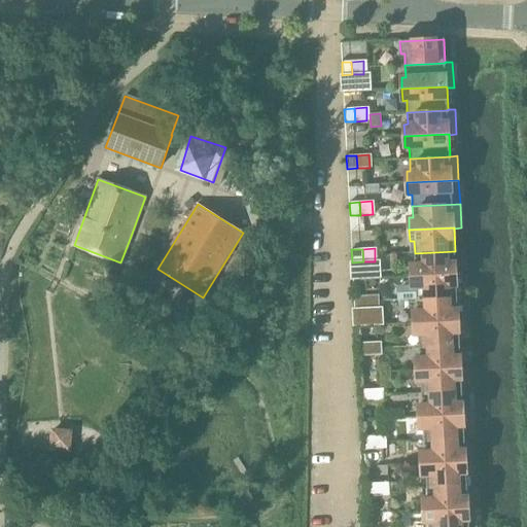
[(456,274),(463,274),(462,250),(455,251),(415,253),(415,265),(411,265),(412,277),(456,274)]
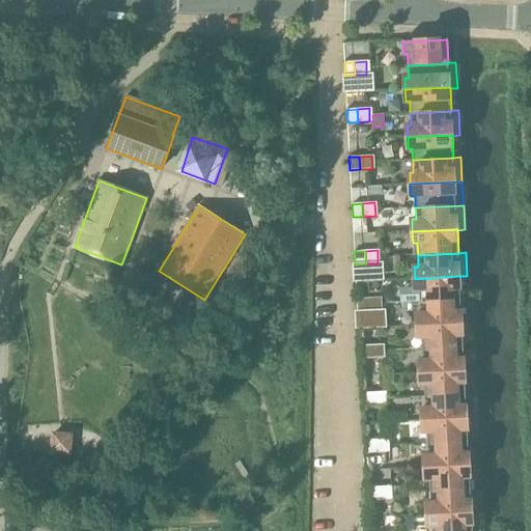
[(459,276),(415,279),(415,290),(419,290),(420,302),(460,300),(468,300),(467,276),(459,276)]
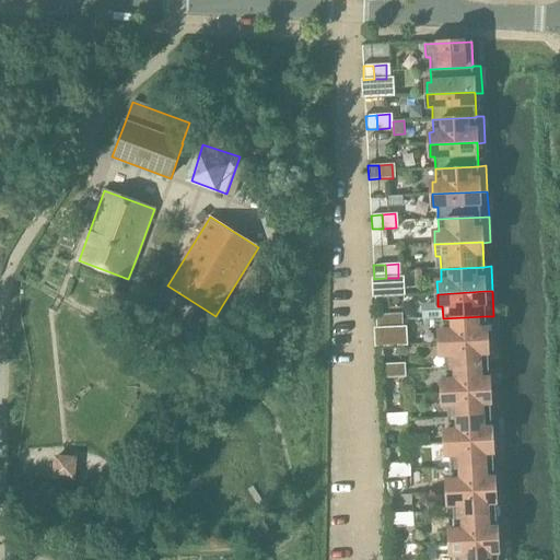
[(190,311),(186,316),(177,330),(193,340),(198,331),(205,321),(190,311)]
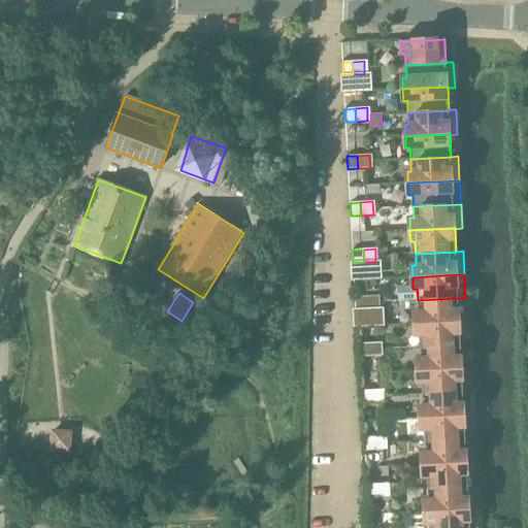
[(365,296),(366,309),(378,308),(377,295),(365,296)]
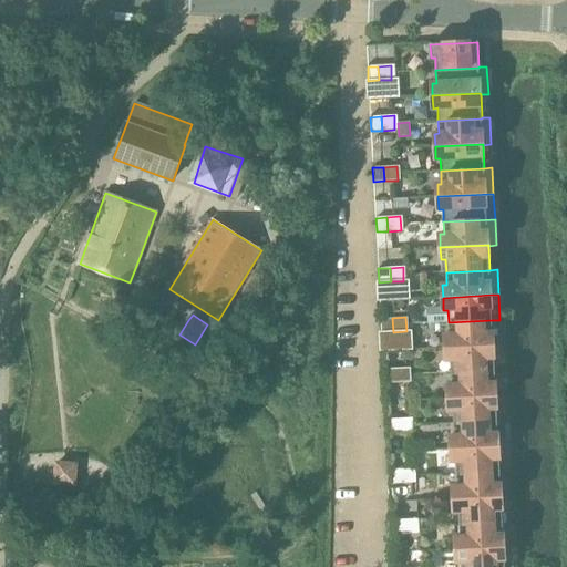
[(381,332),(393,332),(392,318),(381,319),(381,332)]
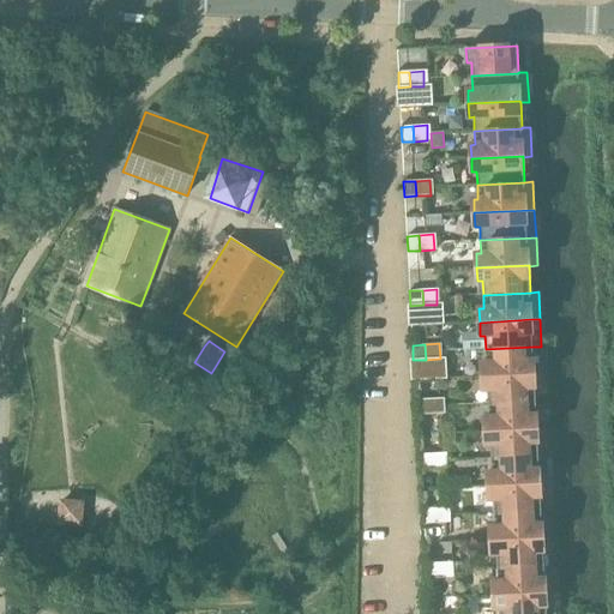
[(482,377),(534,374),(533,347),(486,349),(486,362),(481,363),(482,377)]
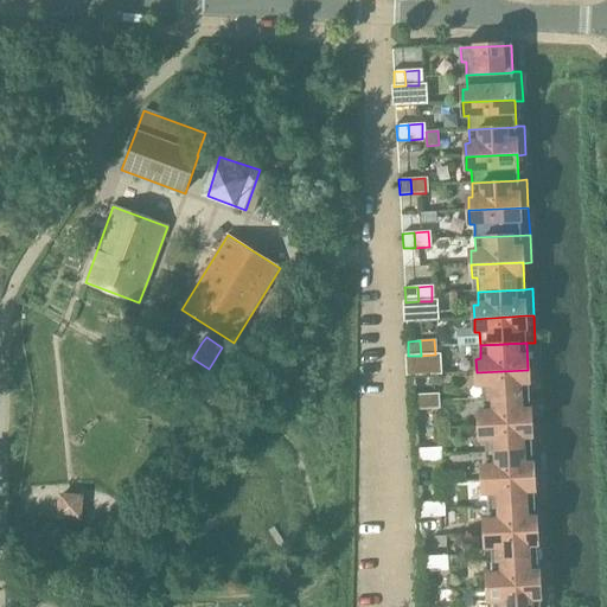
[(530,396),(528,370),(477,372),(478,385),(483,385),(483,400),(530,396)]
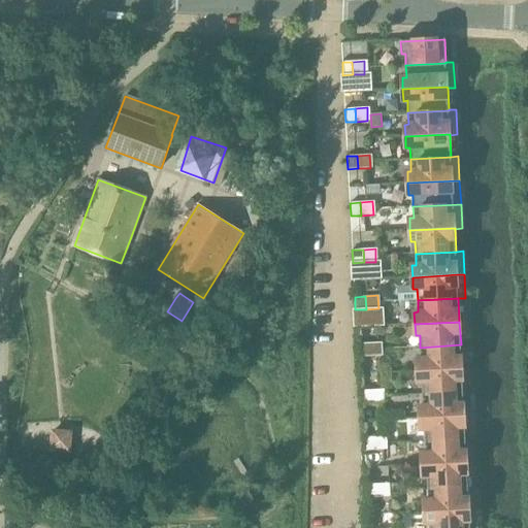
[(179,341),(188,347),(194,336),(186,331),(179,341)]
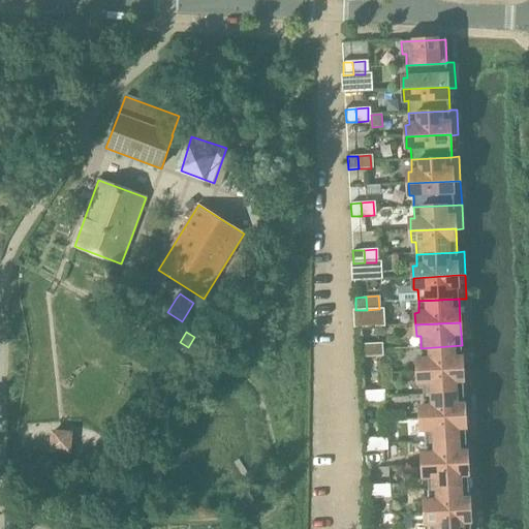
[(381,343),(369,344),(370,358),(382,356),(381,343)]
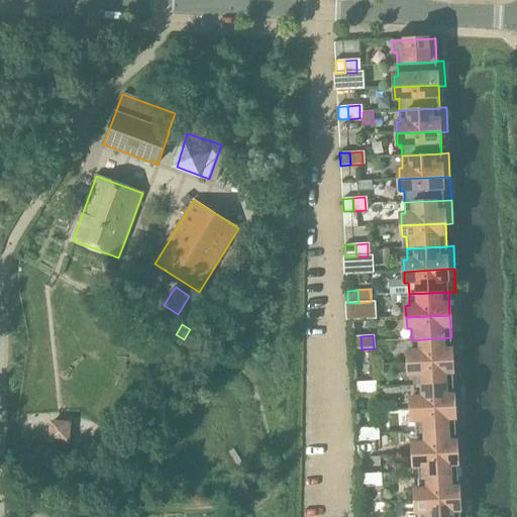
[(362,349),(360,336),(349,336),(350,349),(362,349)]
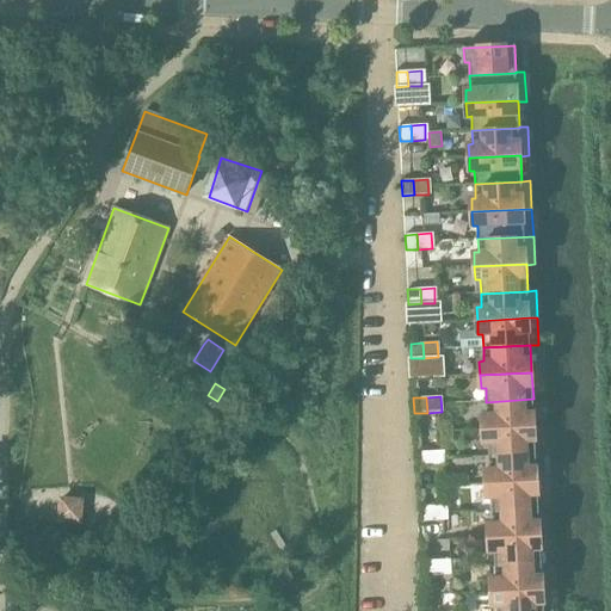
[(535,426),(534,399),(486,402),(487,415),(482,415),(482,429),(535,426)]
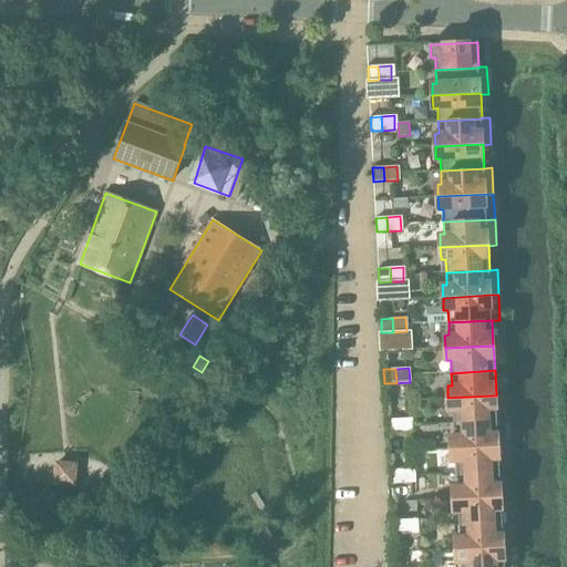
[(496,395),(447,398),(449,411),(453,411),(454,423),(505,421),(504,394),(496,395)]
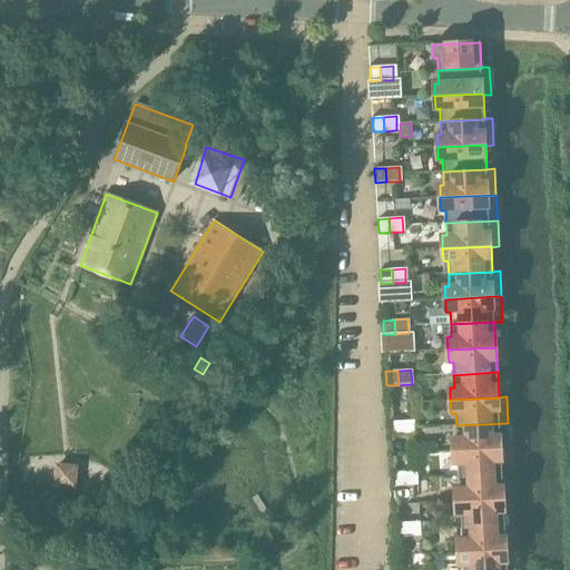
[(414,420),(401,421),(402,435),(414,434),(414,420)]
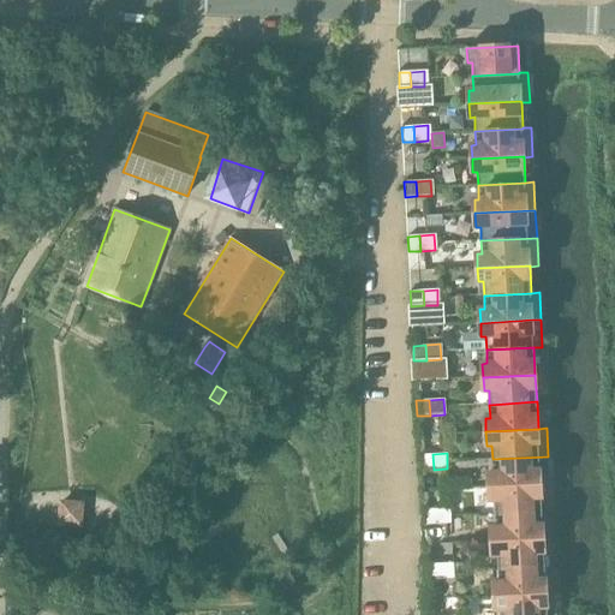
[(433,454),(418,455),(419,471),(434,470),(433,454)]
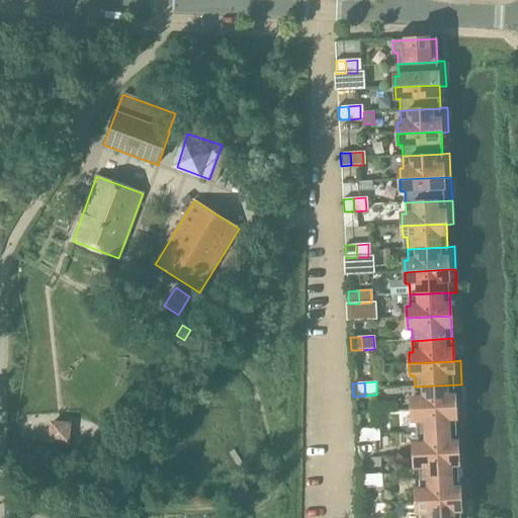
[(461,384),(415,386),(415,398),(411,398),(412,410),(462,407),(461,384)]
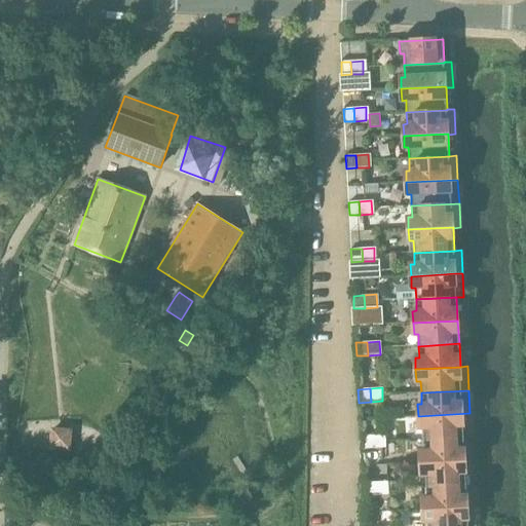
[(471,437),(470,413),(418,416),(419,428),(422,427),(423,440),(471,437)]
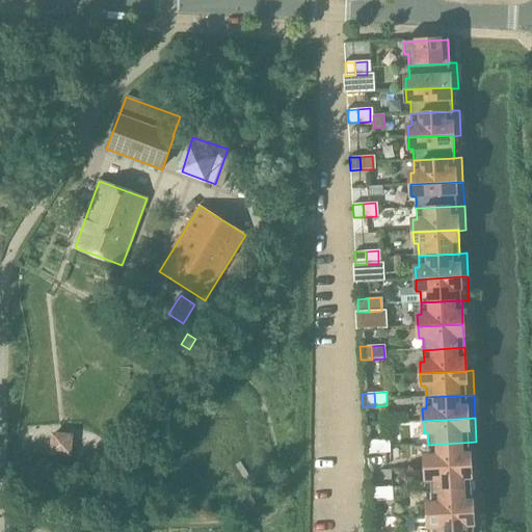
[(376,441),(377,453),(390,453),(389,440),(376,441)]
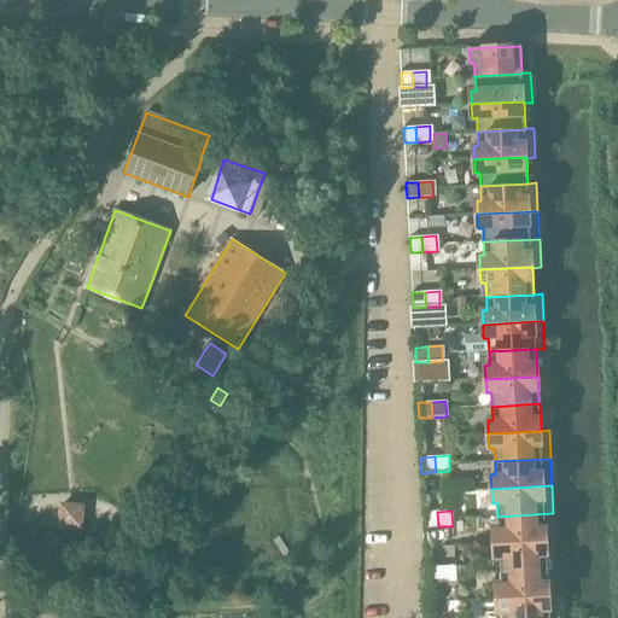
[(425,528),(438,526),(437,512),(424,512),(425,528)]
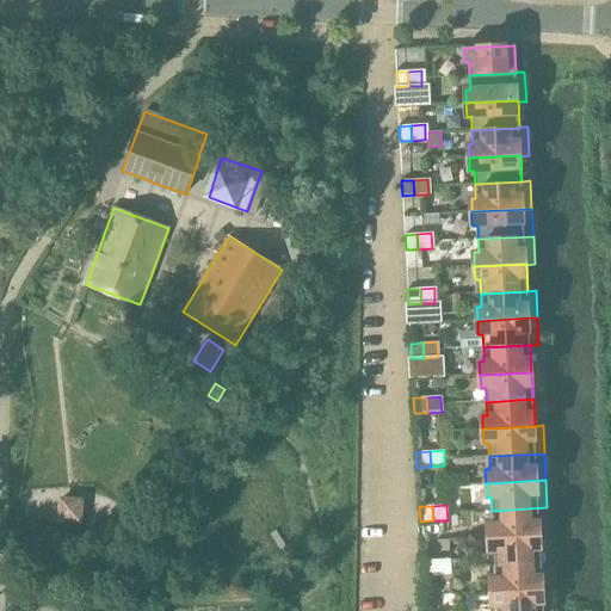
[(493,524),(488,524),(488,538),(549,535),(547,507),(492,511),(493,524)]
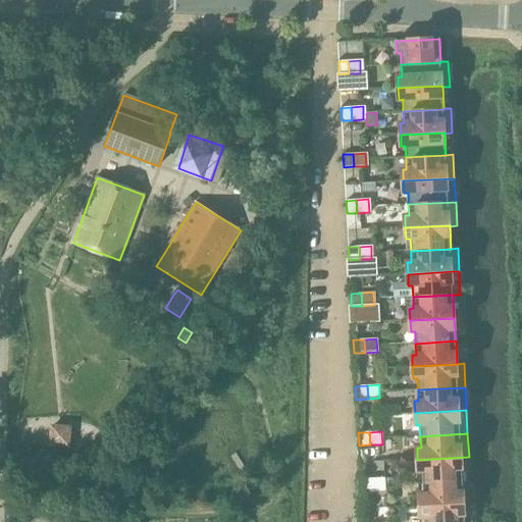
[(422,482),(470,480),(469,457),(417,460),(418,471),(422,471),(422,482)]
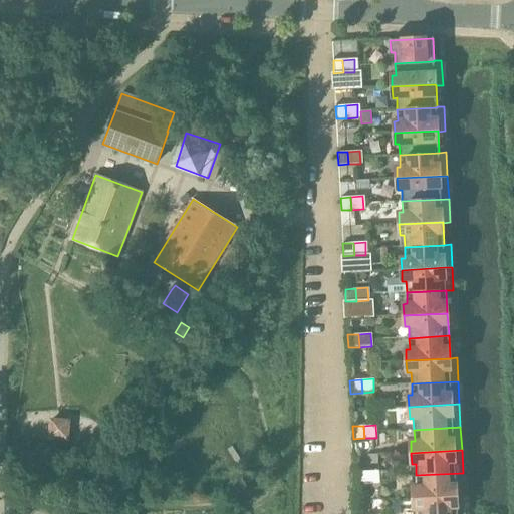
[(366,471),(354,472),(355,485),(367,484),(366,471)]
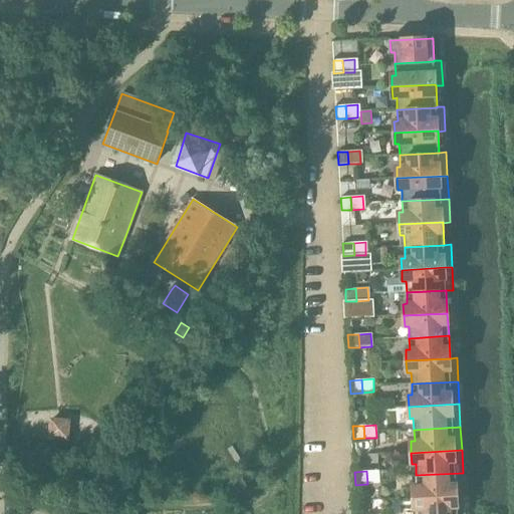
[(378,471),(366,471),(367,484),(379,484),(378,471)]
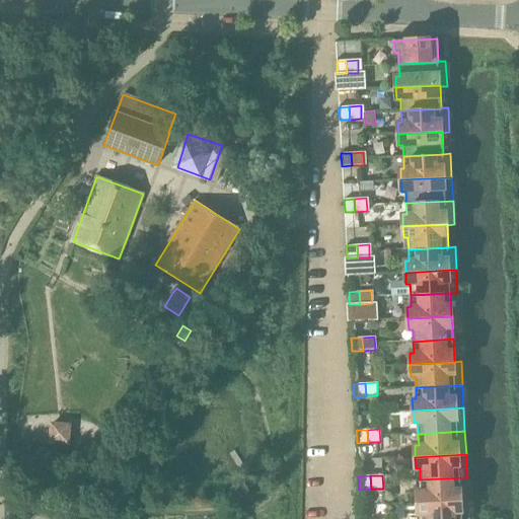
[(418,503),(468,500),(467,477),(420,479),(421,491),(417,492),(418,503)]
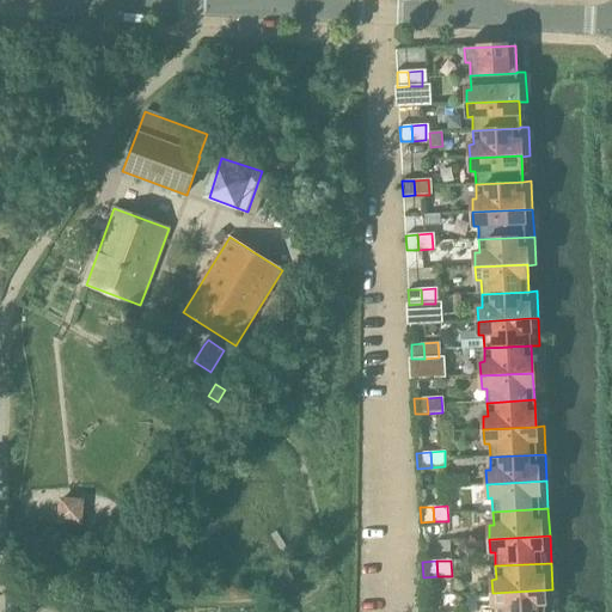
[(552,611),(552,589),(493,593),(493,607),(497,607),(497,611),(552,611)]
